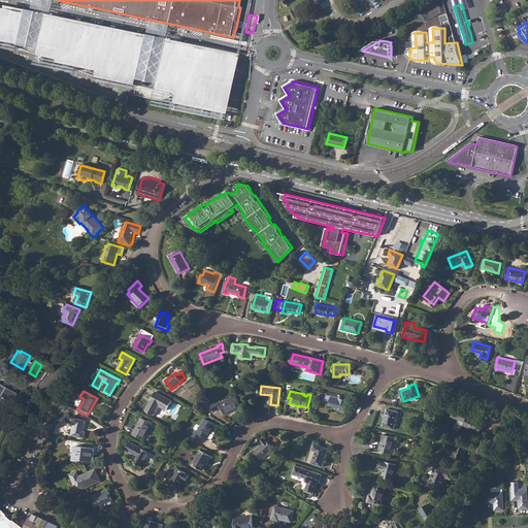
[(344,399),(345,395),(327,391),(325,399),(330,400),(329,405),(334,406),(333,409),(344,413),(347,404),(342,403),(343,399),(344,399)]
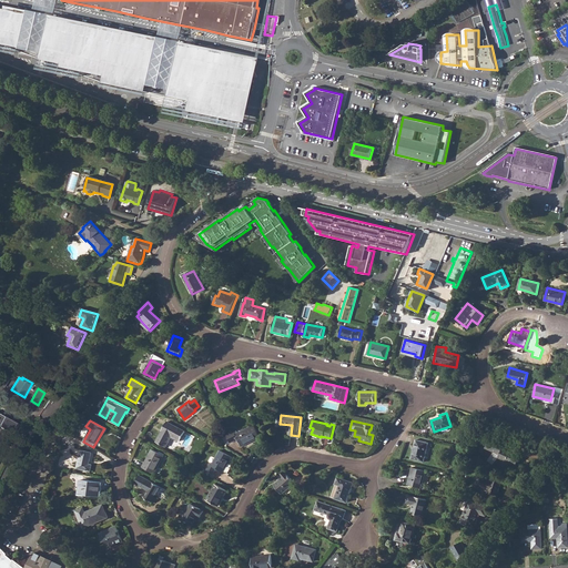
[(163,430),(156,442),(166,447),(172,436),(180,442),(185,432),(168,422),(162,430),(163,430)]
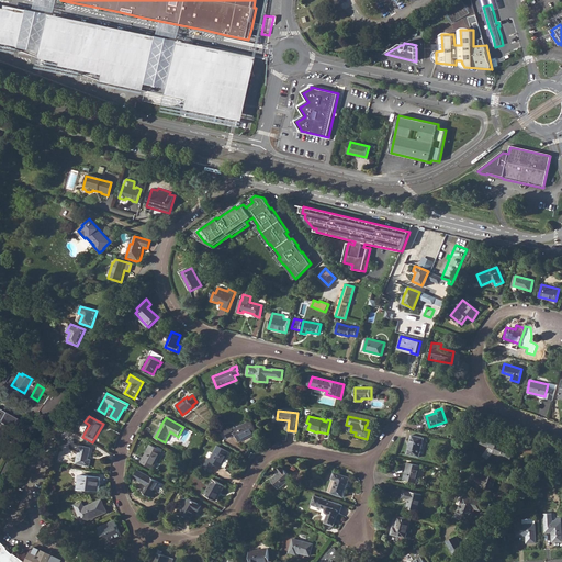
[(15,424),(9,420),(1,435),(8,438),(15,424)]
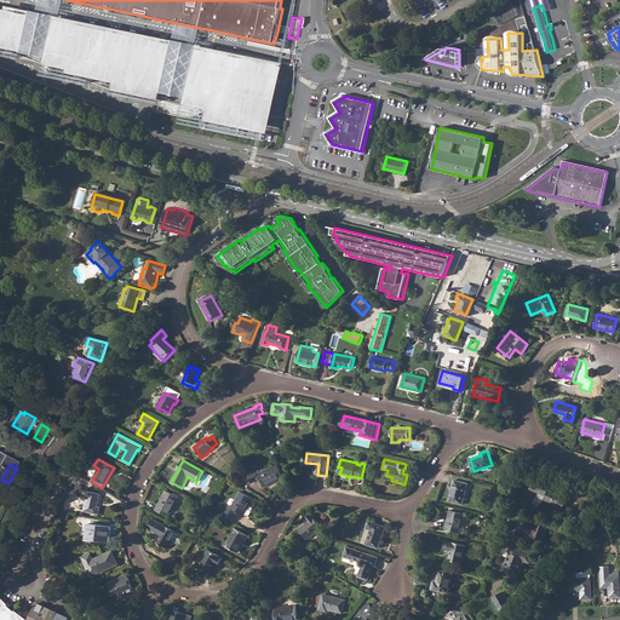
[(277,464),(257,474),(256,471),(247,476),(252,483),(260,478),(264,487),(283,477),(277,464)]
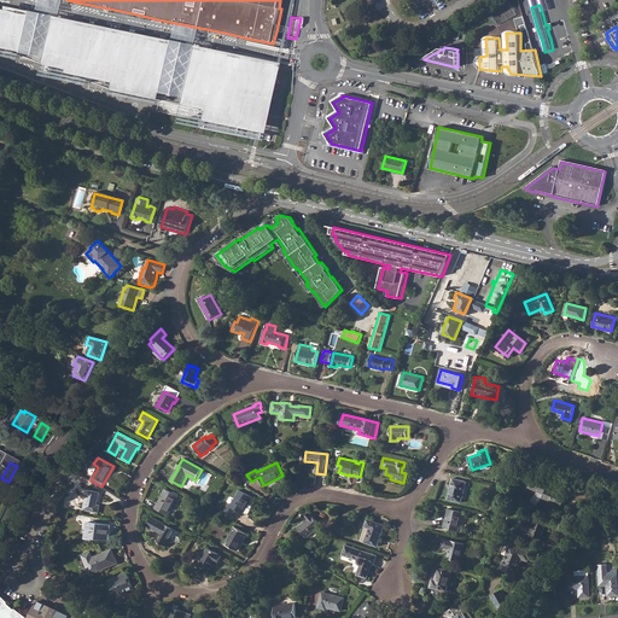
[(193,485),(191,484),(193,479),(187,477),(182,485),(191,490),(193,485)]
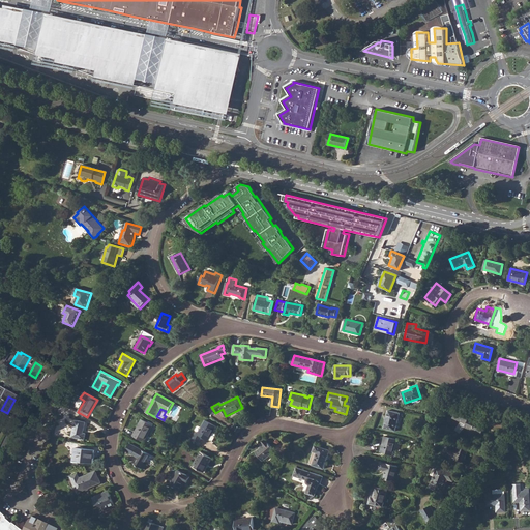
[(460,434),(465,427),(481,434),(486,425),(469,418),(470,415),(457,409),(452,417),(461,421),(454,430),(460,434)]
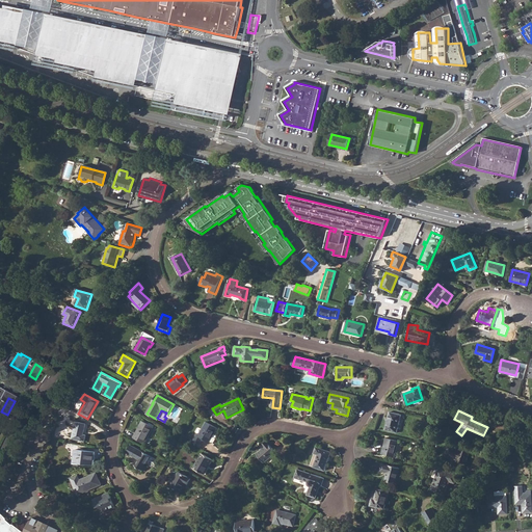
[(390,413),(384,430),(397,432),(401,415),(390,413)]
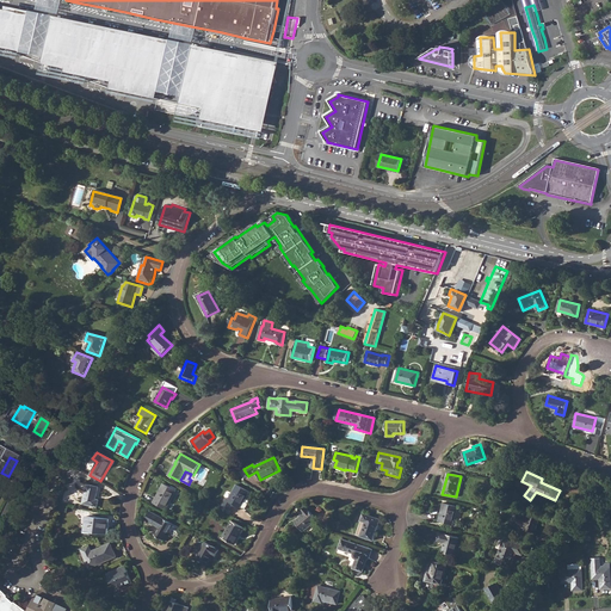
[(167,510),(177,491),(164,483),(154,503),(167,510)]
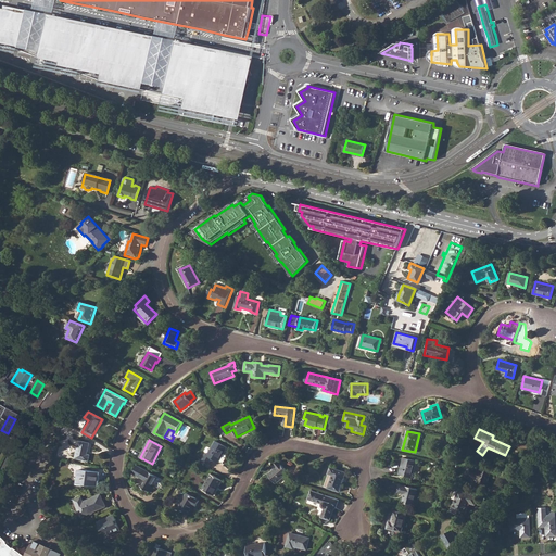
[(210,464),(212,458),(219,463),(219,462),(224,454),(228,447),(216,440),(209,454),(206,453),(203,459),(210,464)]
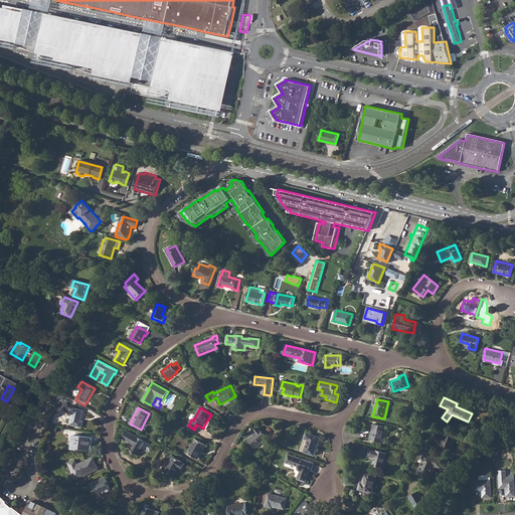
[(73,408),(70,424),(82,427),(84,420),(81,419),(83,410),(73,408)]
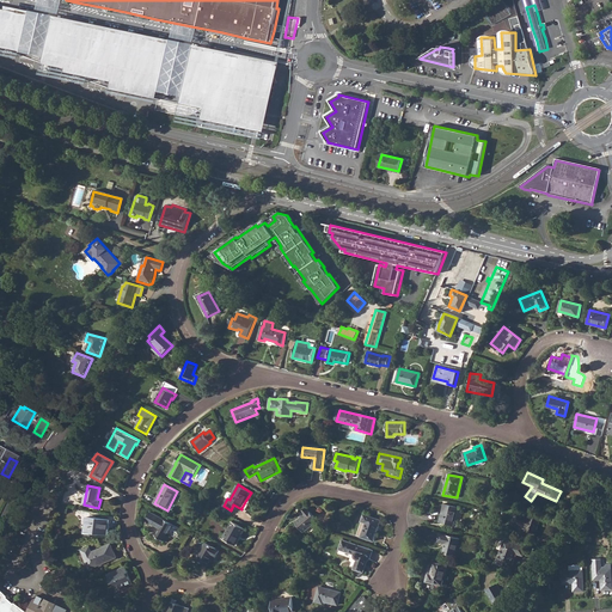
[(444,505),(439,522),(453,526),(458,508),(444,505)]
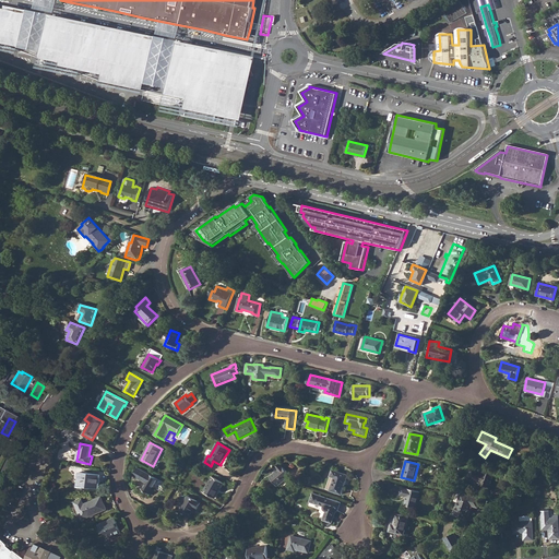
[(281,463),(275,467),(277,470),(270,477),(277,486),(290,475),(281,463)]
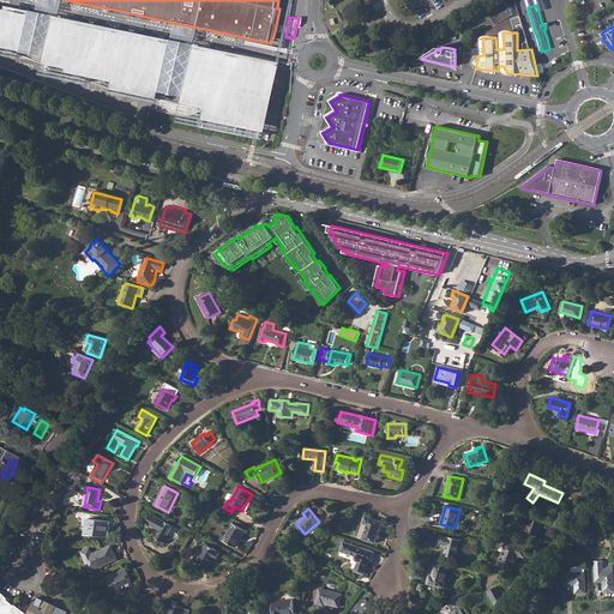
[(151,513),(146,522),(161,530),(156,537),(167,543),(170,536),(168,535),(173,525),(151,513)]
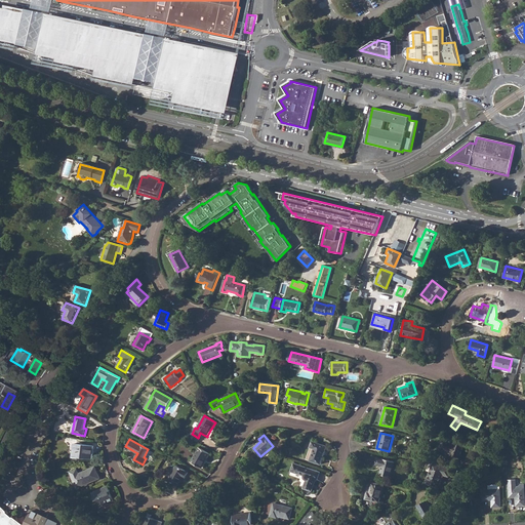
[(443,440),(439,450),(450,454),(450,455),(459,458),(463,445),(454,442),(454,444),(443,440)]
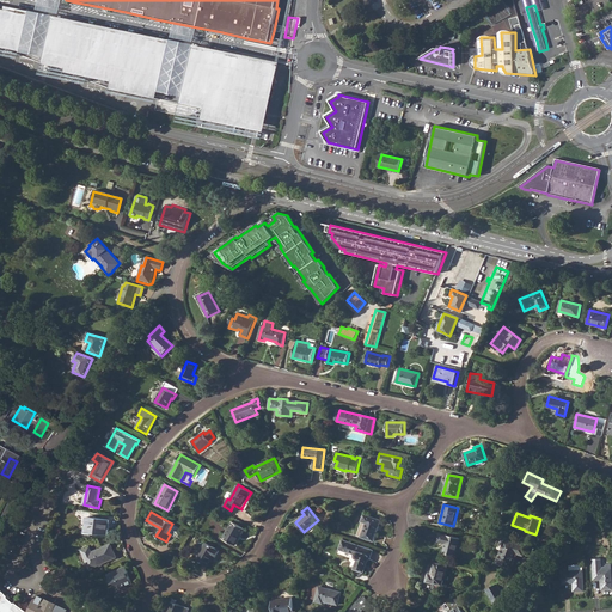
[(366,524),(361,537),(374,542),(381,521),(363,515),(361,522),(366,524)]
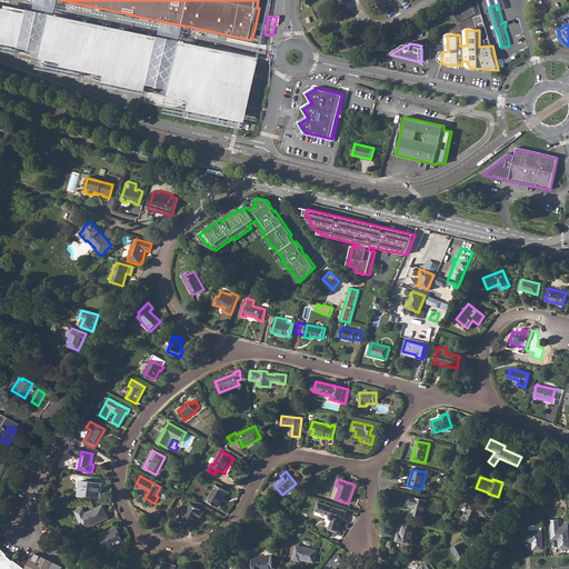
[(81,480),(79,495),(80,495),(85,496),(101,498),(102,482),(81,480)]
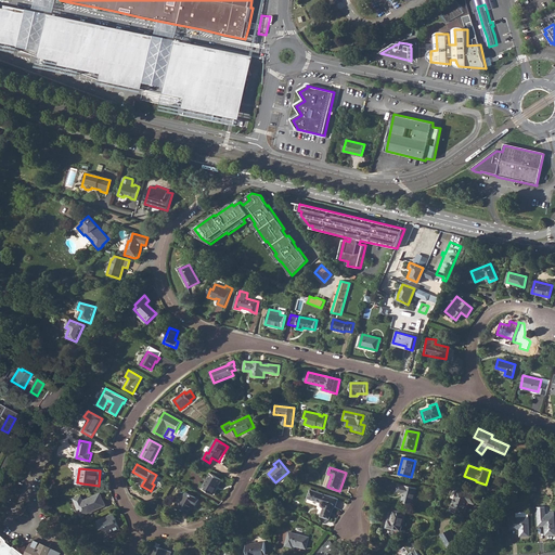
[(210,473),(203,488),(213,494),(218,486),(219,486),(222,479),(210,473)]
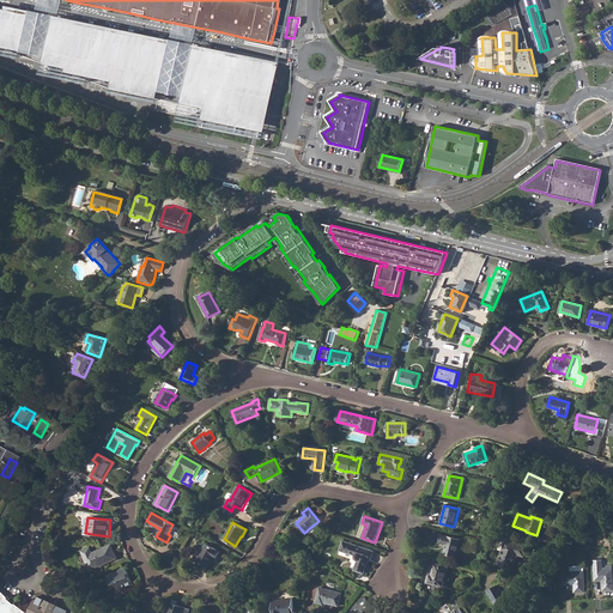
[(439,534),(437,542),(445,545),(443,554),(456,557),(460,540),(439,534)]
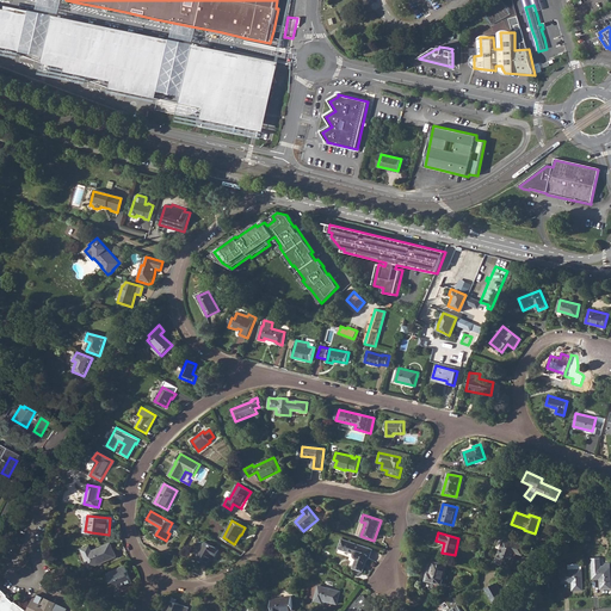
[(369,559),(372,550),(343,539),(338,553),(349,556),(349,557),(350,560),(351,562),(350,567),(363,572),(368,559),(369,559)]
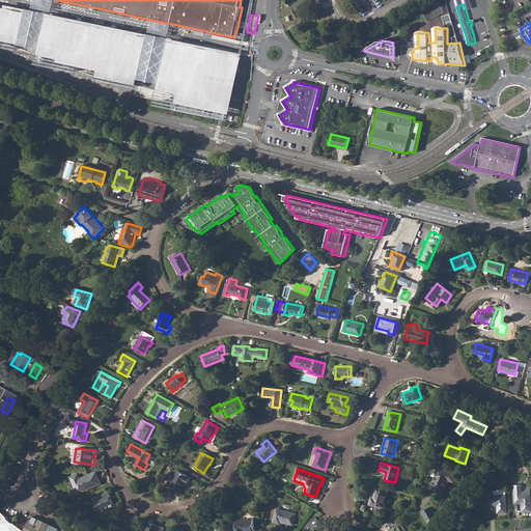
[(445,493),(449,479),(454,481),(456,474),(438,469),(431,488),(445,493)]
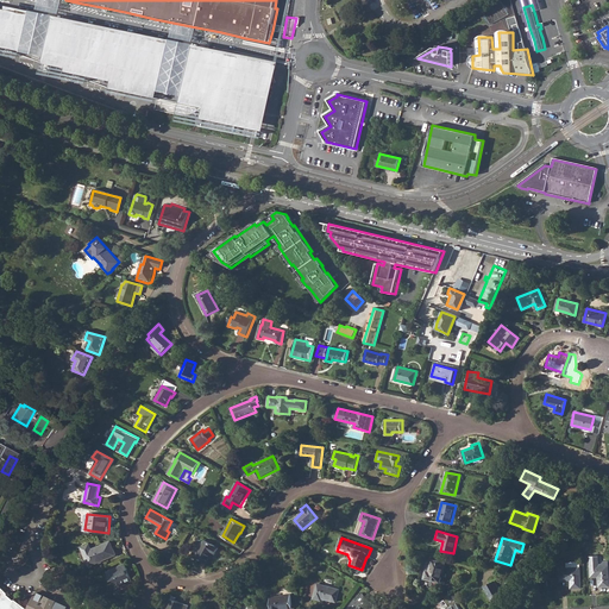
[(205,540),(196,557),(207,563),(212,553),(215,556),(219,548),(205,540)]
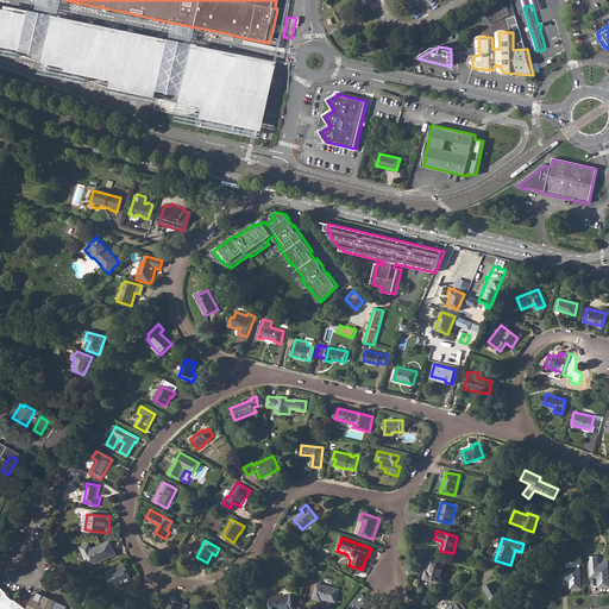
[(90,566),(117,556),(111,541),(93,550),(90,545),(82,548),(90,566)]
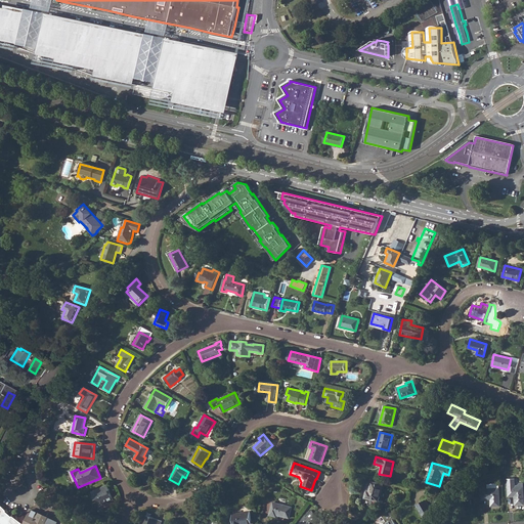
[(514,496),(515,506),(523,506),(522,486),(517,487),(517,485),(514,485),(514,479),(507,479),(508,496),(514,496)]
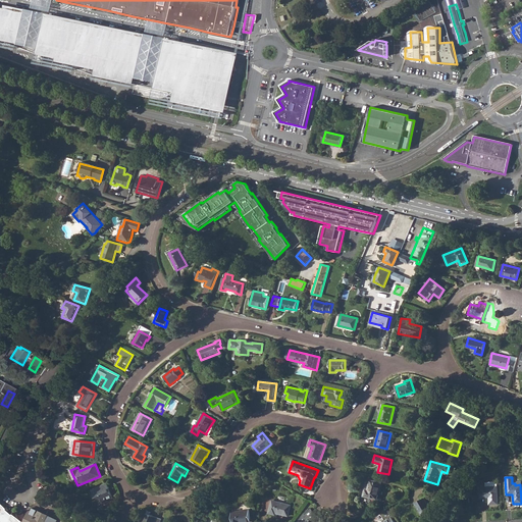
[(377,500),(381,483),(370,480),(368,490),(365,489),(363,497),(377,500)]
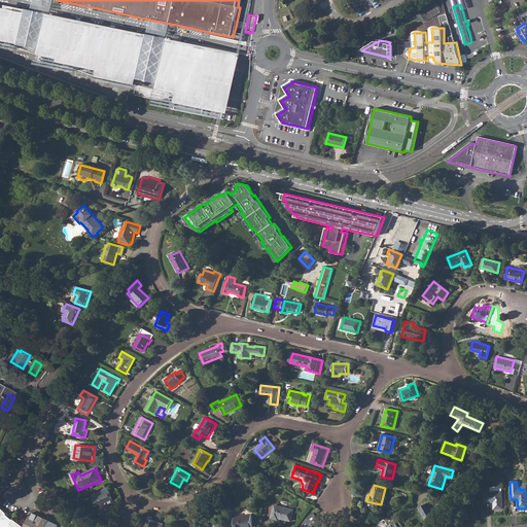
[(97,503),(99,502),(102,510),(115,504),(112,497),(110,497),(109,494),(111,494),(109,488),(93,495),(97,503)]
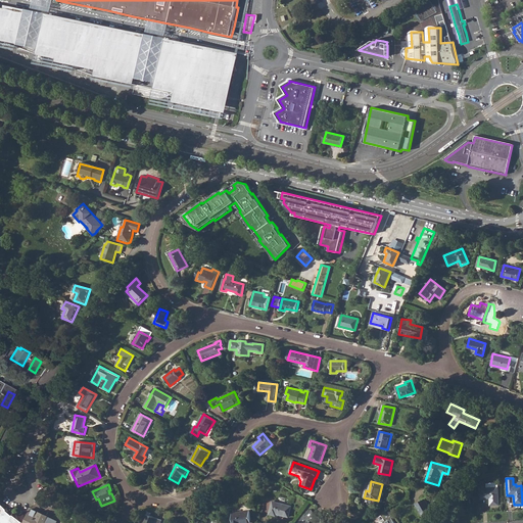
[(480,497),(489,496),(489,500),(489,506),(498,506),(497,488),(486,488),(480,488),(480,497)]
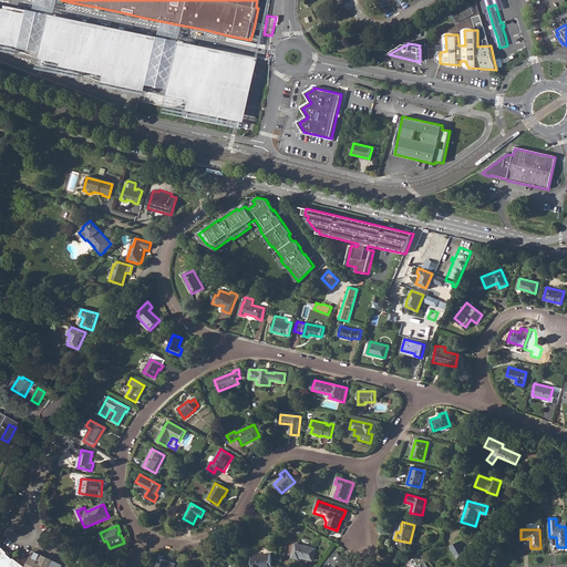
[(460,540),(450,547),(457,559),(467,554),(460,540)]
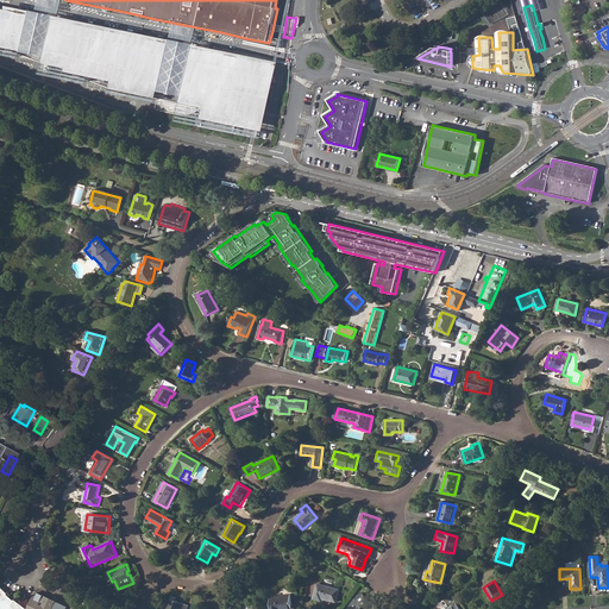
[(68,608),(69,608),(57,602),(57,603),(46,597),(37,592),(29,608),(27,608),(17,601),(16,601),(8,595),(8,594),(0,584),(0,608),(1,608),(68,608)]
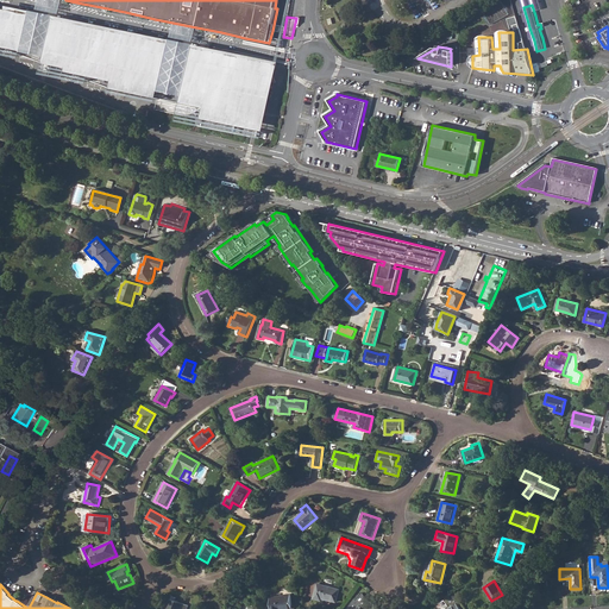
[(318,584),(314,598),(321,601),(322,598),(337,602),(339,589),(318,584)]
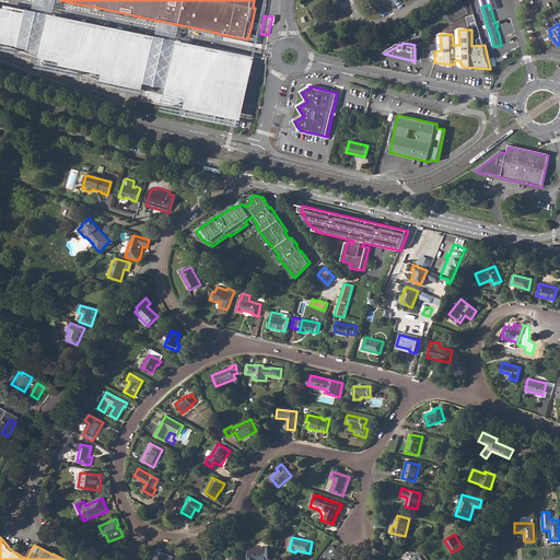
[(348,559),(347,557),(340,552),(334,545),(326,552),(326,551),(321,559),(322,559),(321,559),(348,559)]
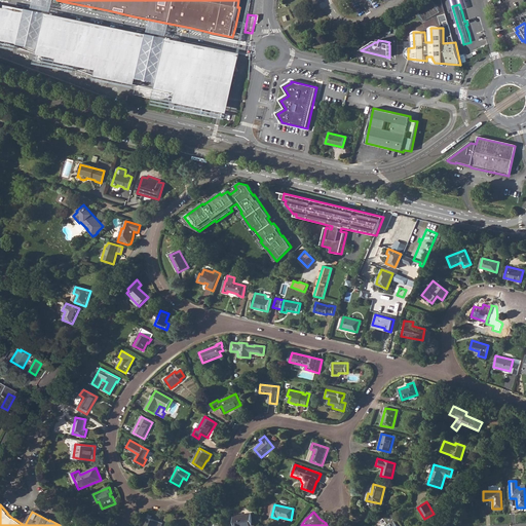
[(252,525),(253,525),(252,514),(233,516),(234,525),(252,525)]
